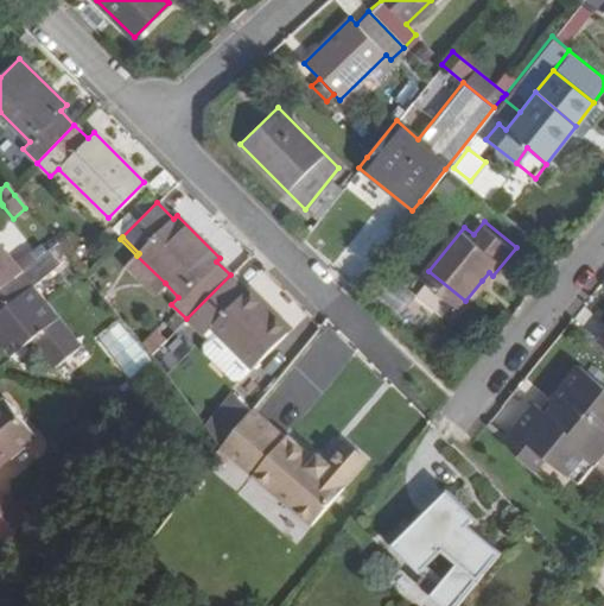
[(57,244),(20,273),(32,288),(58,266),(56,263),(67,254),(57,244)]
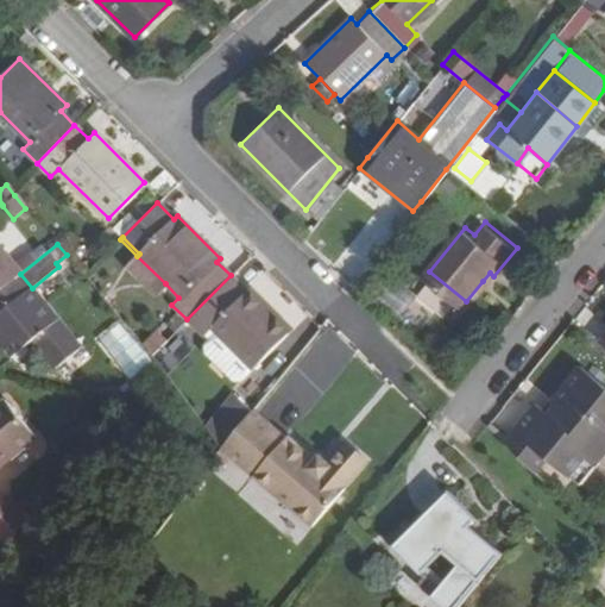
[(0,291),(20,274),(13,266),(0,249),(0,291)]
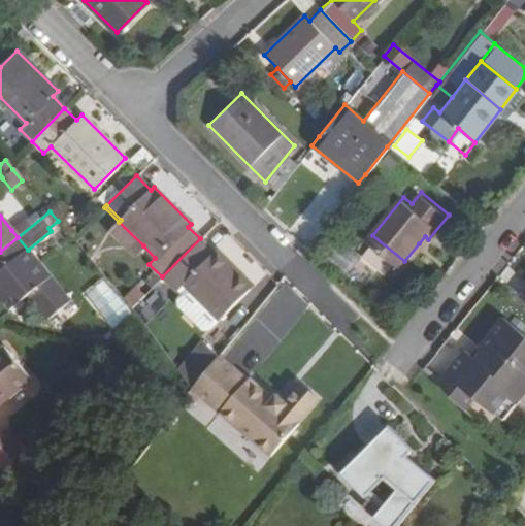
[(11,230),(18,237),(29,228),(23,221),(11,230)]
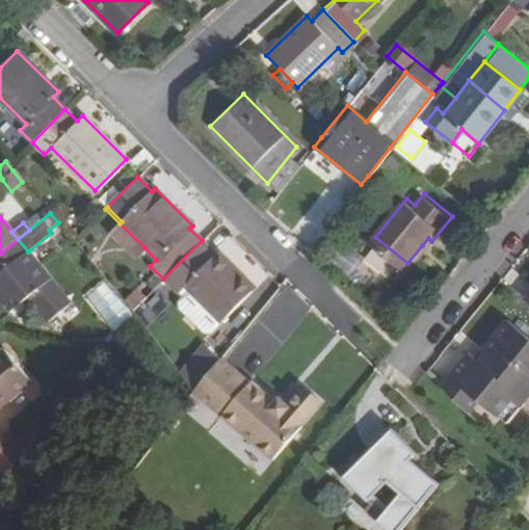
[(109,234),(134,259),(144,247),(120,223),(109,234)]
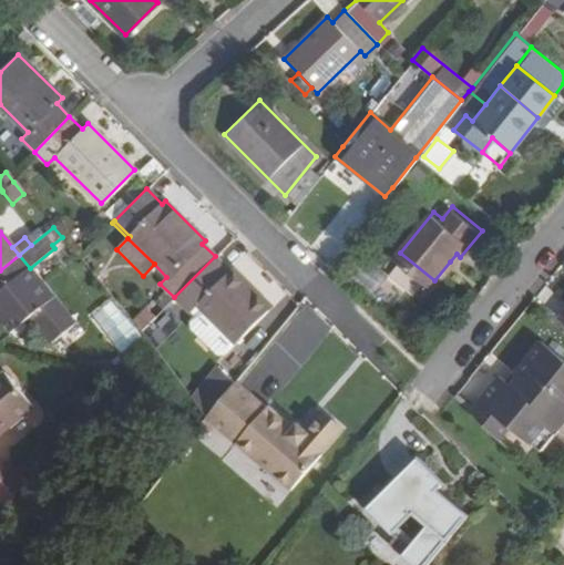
[(457,254),(450,262),(453,266),(460,257),(457,254)]
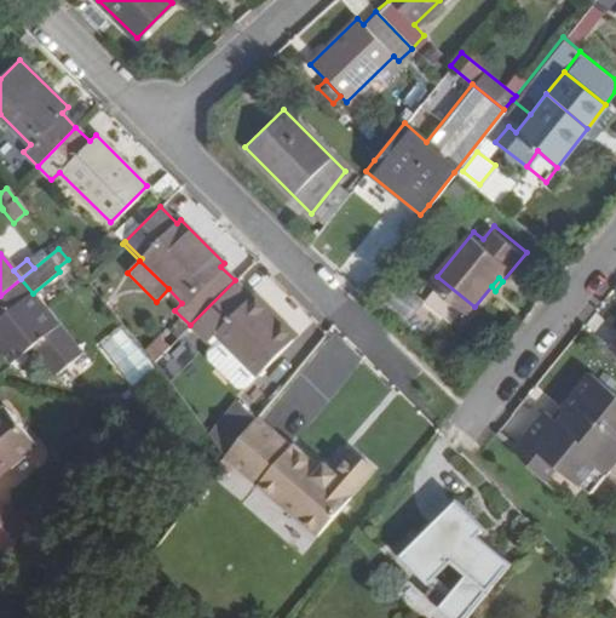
[(33,293),(21,279),(0,296),(0,348),(11,362),(33,344),(36,349),(34,353),(36,366),(49,371),(52,367),(56,372),(81,353),(33,293)]
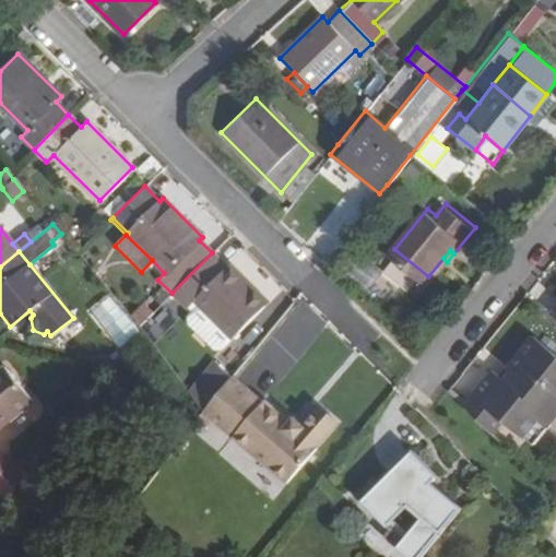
[(212,252),(172,293),(185,307),(198,294),(236,332),(267,301),(228,262),(225,265),(212,252)]
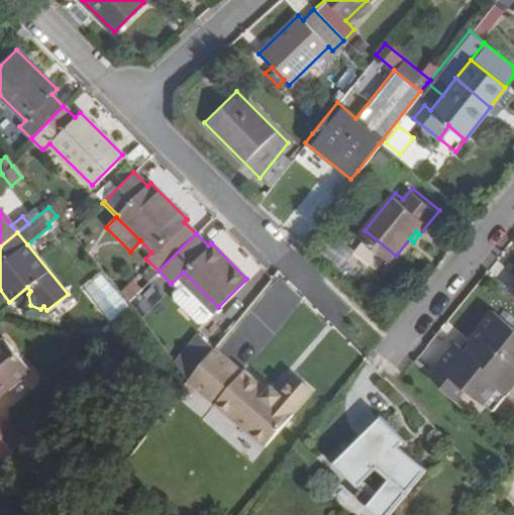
[(102,274),(81,290),(111,330),(124,313),(129,307),(119,295),(102,274)]
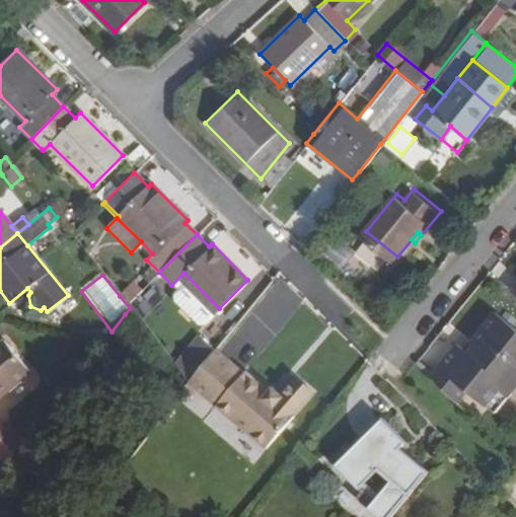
[(219,308),(188,278),(176,289),(176,295),(201,319),(208,319),(219,308)]
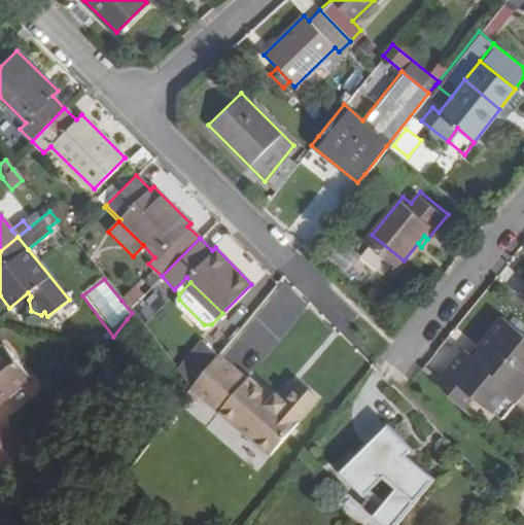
[(133,288),(121,301),(129,310),(141,296),(133,288)]
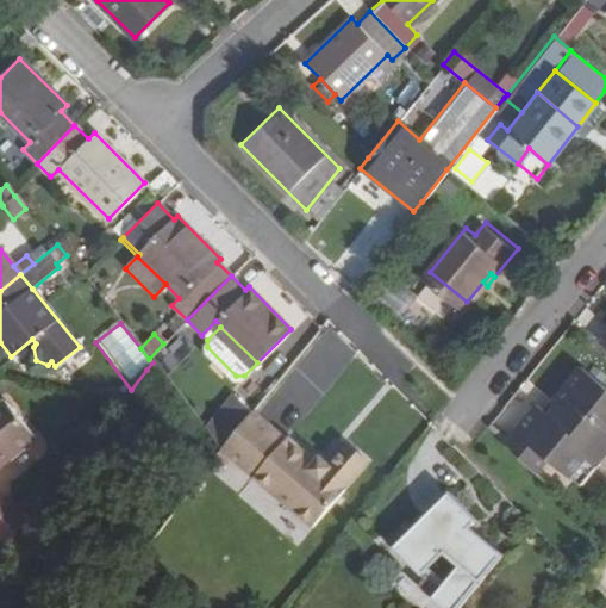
[(536,407),(506,445),(537,476),(549,461),(582,489),(605,458),(605,389),(580,367),(551,402),(557,407),(549,416),(544,413),(536,407)]
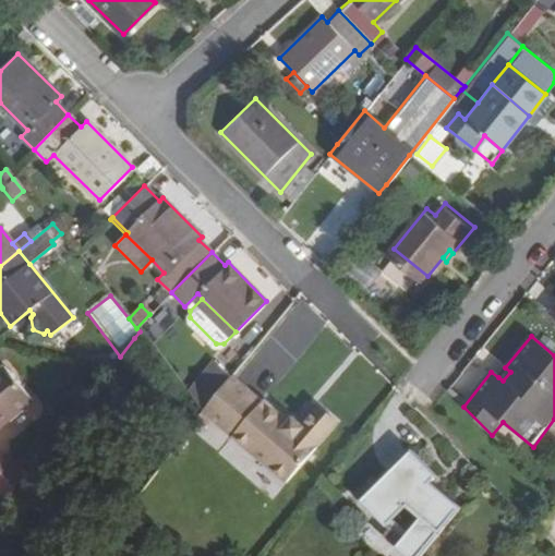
[(232,375),(234,373),(218,359),(182,387),(203,412),(232,375)]
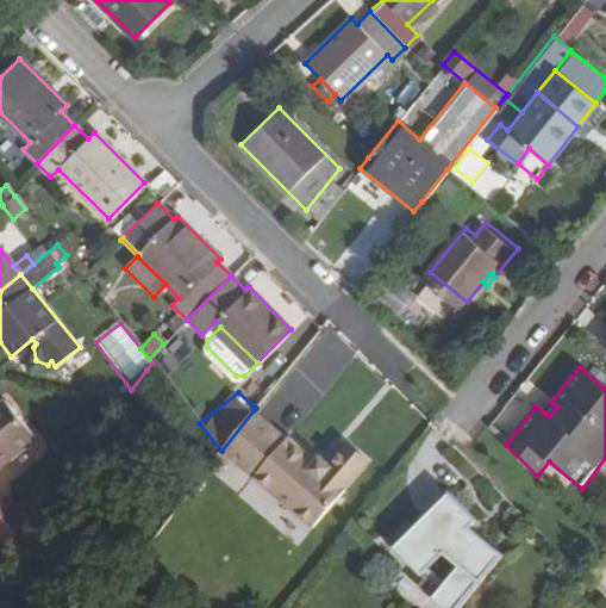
[(0,466),(37,436),(6,399),(0,404),(0,466)]
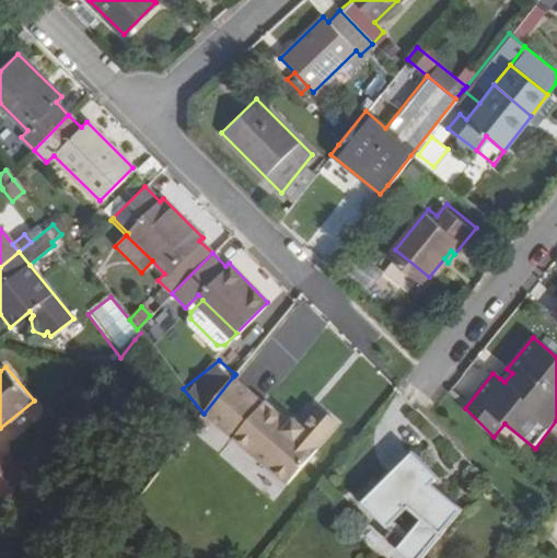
[(507,369),(500,379),(505,382),(512,373),(507,369)]
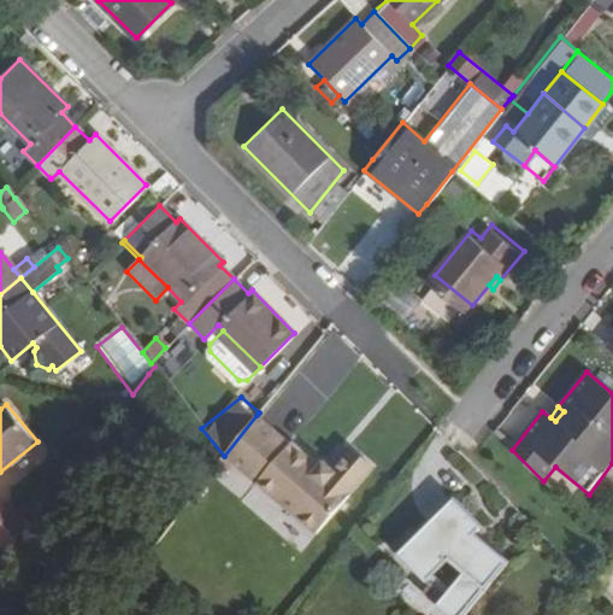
[(290,443),(257,415),(224,456),(258,481),(318,532),(372,467),(348,447),(334,466),(324,458),(319,463),(292,440),(290,443)]
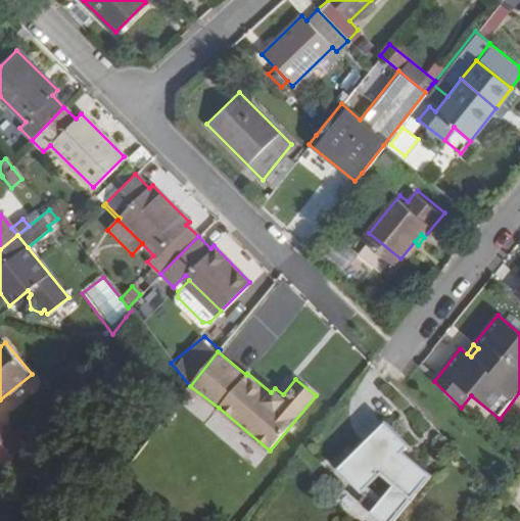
[(0,441),(14,460),(24,447),(0,418),(0,441)]
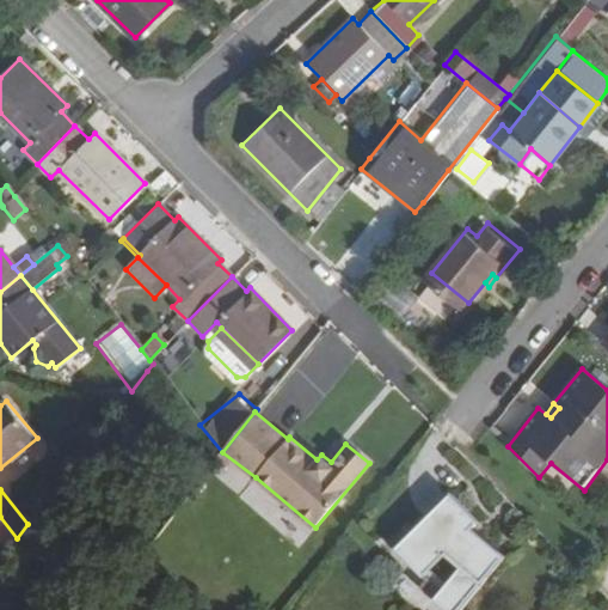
[(478,520),(449,492),(394,547),(425,578),(417,585),(442,609),(458,609),(504,555),(473,524),(478,520)]
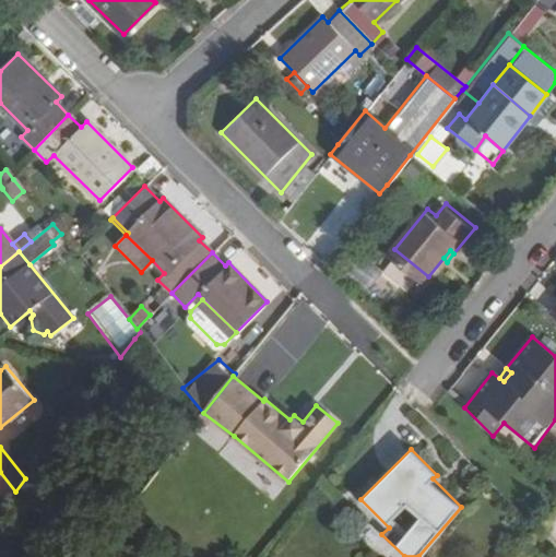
[(0,498),(4,505),(15,492),(0,472),(0,498)]
